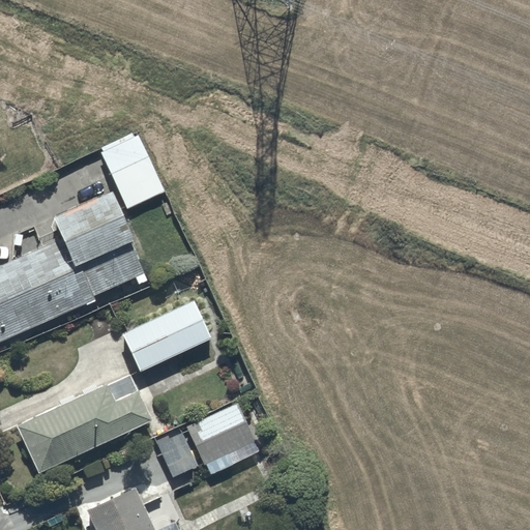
[(98,146),(127,208),(166,189),(139,131),(134,134),(133,130),(98,146)]
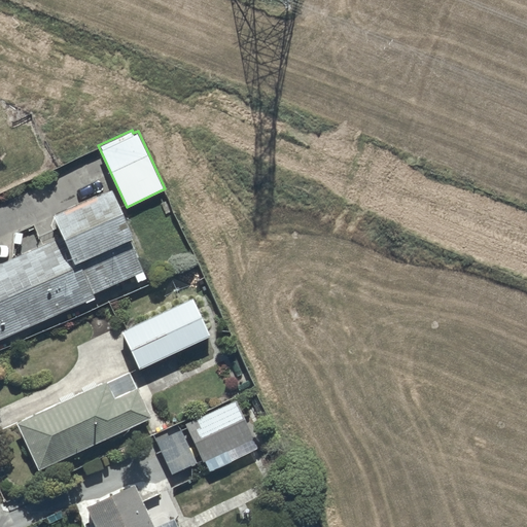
[(61,235),(0,261),(0,338),(93,297),(91,293),(144,270),(108,187),(51,213),(61,235)]
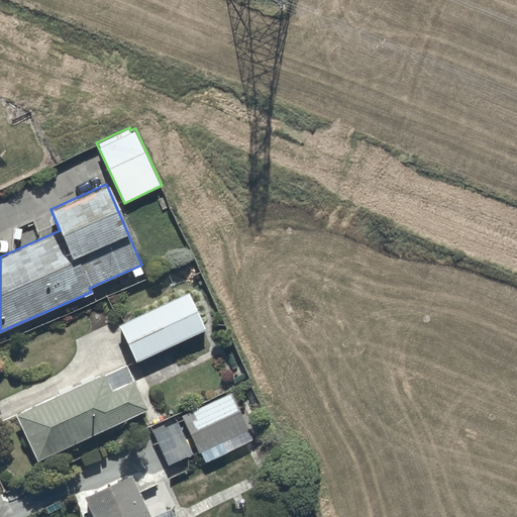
[(188,291),(119,324),(135,360),(205,329),(188,291)]
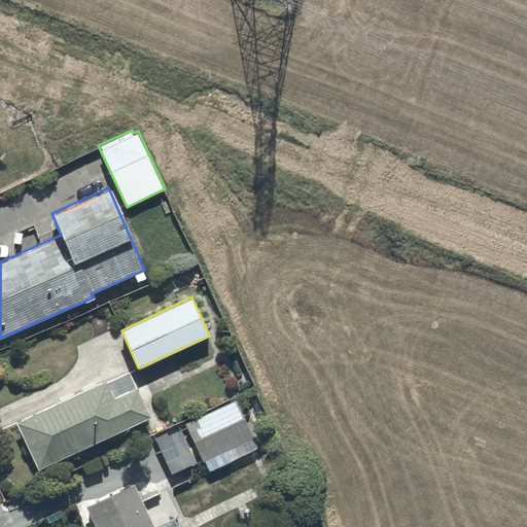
[(129,370),(15,421),(37,468),(150,417),(129,370)]
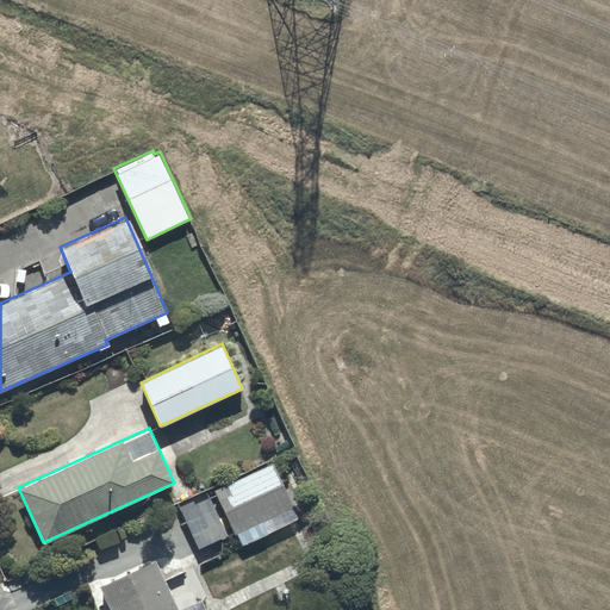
[(187,497),(176,502),(199,548),(237,531),(243,545),(298,518),(272,462),(206,493),(207,496),(191,504),(187,497)]
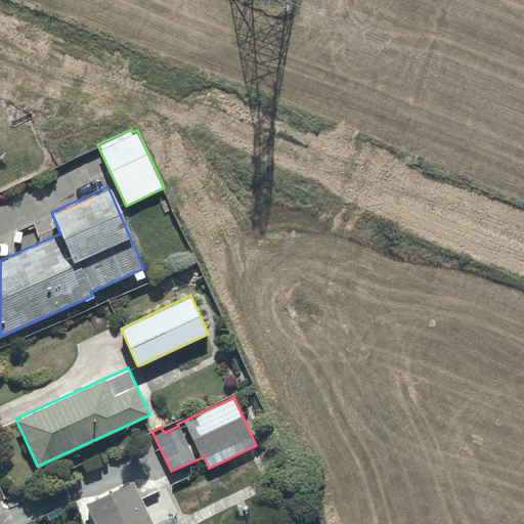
[(135,481),(86,503),(95,523),(182,523),(181,520),(177,522),(173,513),(154,522),(135,481)]
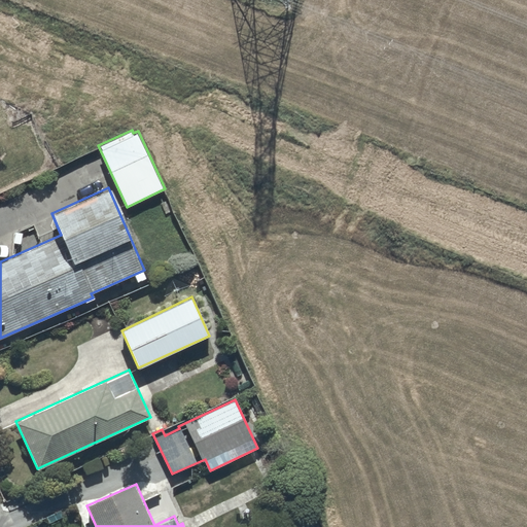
All buildings are outlined.
